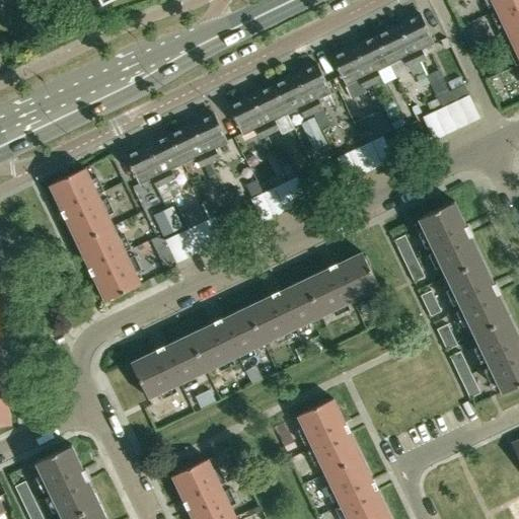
[(518,0),(492,0),(509,35),(518,30),(518,0)]
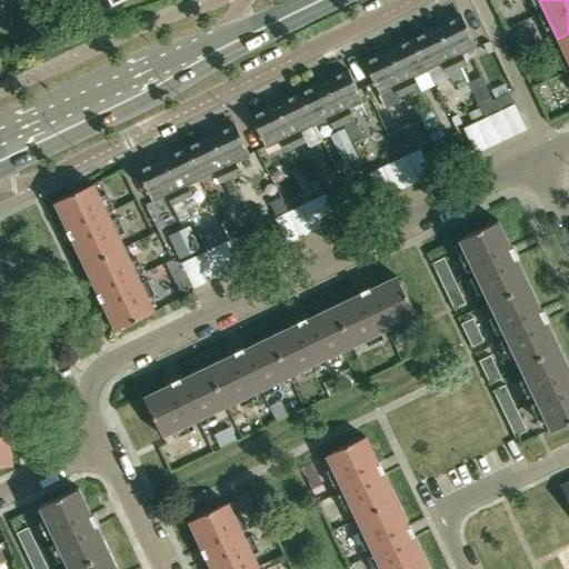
[(477,48),(471,37),(461,16),(437,27),(457,68),(467,65),(462,56),(477,48)]
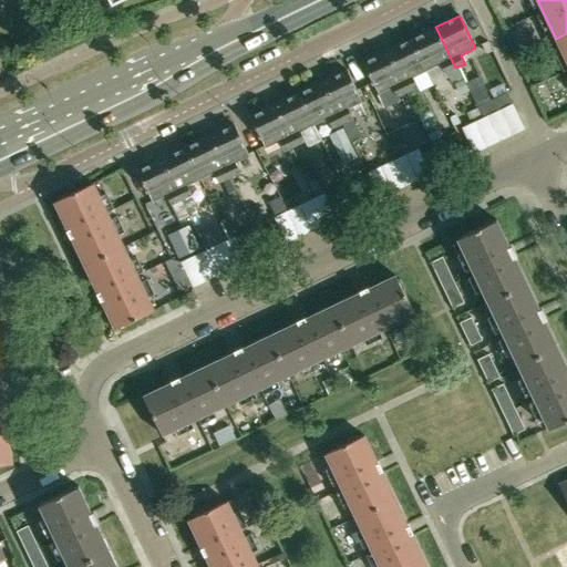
[(446,72),(455,68),(435,27),(411,39),(426,71),(443,63),(446,72)]
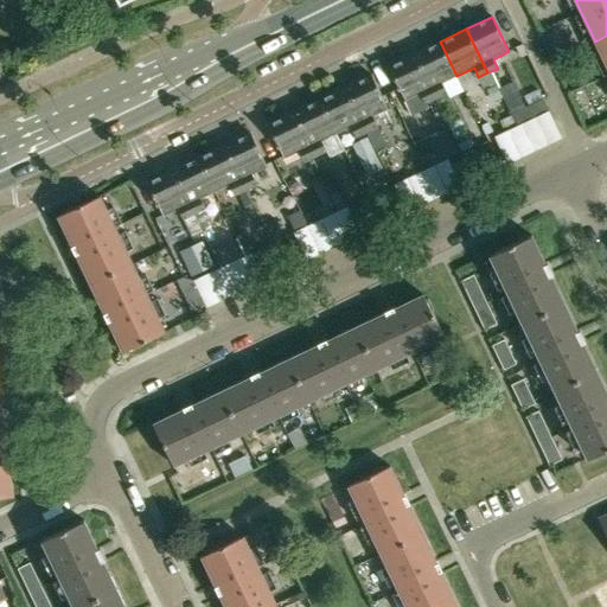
[(606,36),(595,42),(606,65),(606,36)]
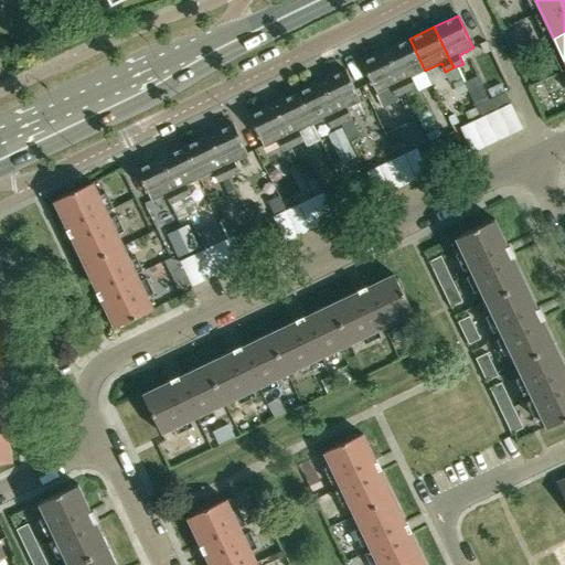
[(412,78),(425,71),(409,39),(385,51),(405,91),(415,86),(412,78)]
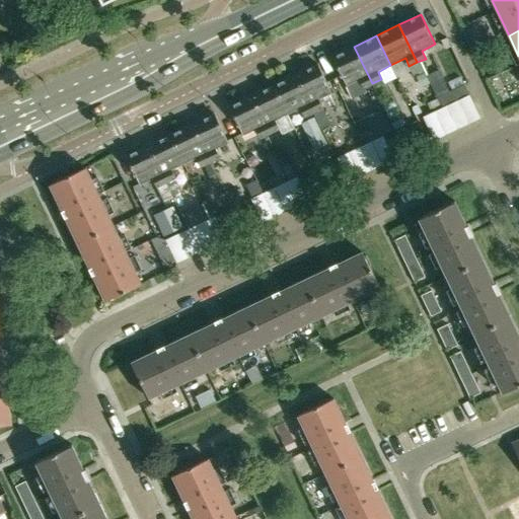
[(363,88),(372,83),(354,47),(331,57),(347,86),(360,80),(363,88)]
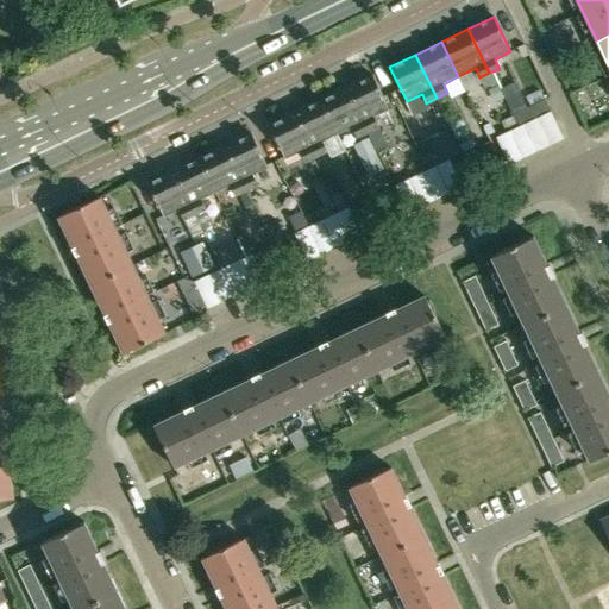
[(372,75),(346,87),(368,131),(377,150),(387,146),(377,126),(372,118),(389,110),(383,96),(372,75)]
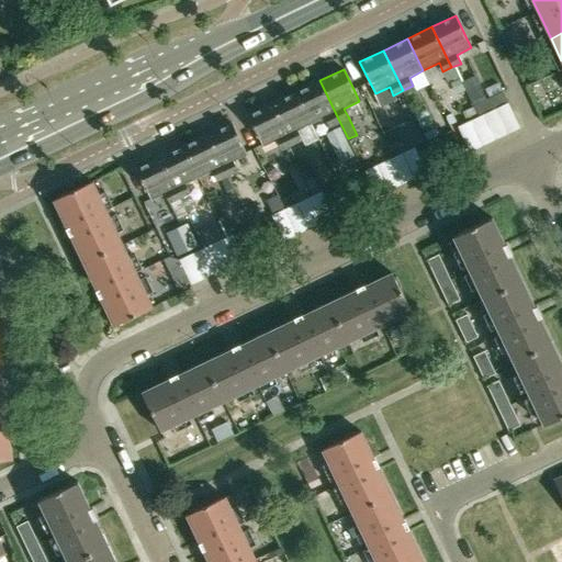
[(452,83),(458,94),(465,91),(460,79),(452,83)]
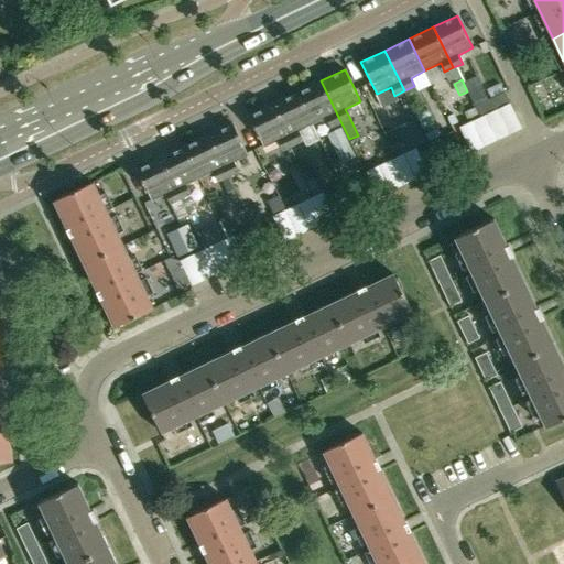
[(332,125),(340,121),(321,80),(296,93),(312,125),(328,117),(332,125)]
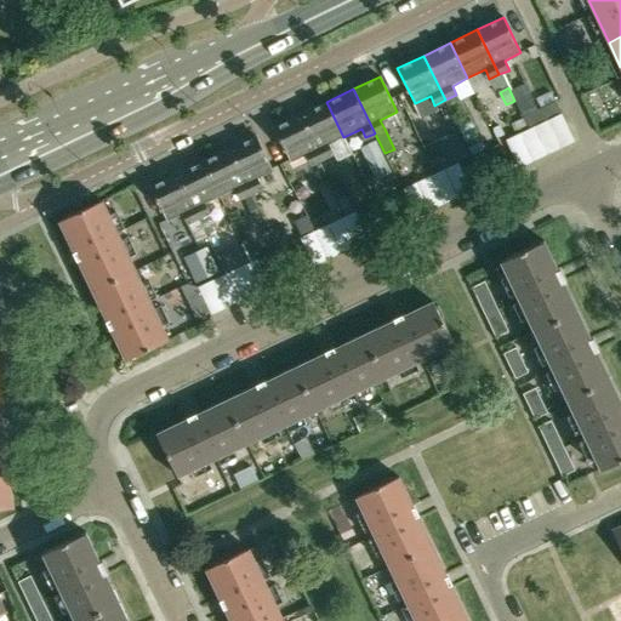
[(546,106),(556,102),(556,101),(551,91),(536,98),(541,108),(546,106)]
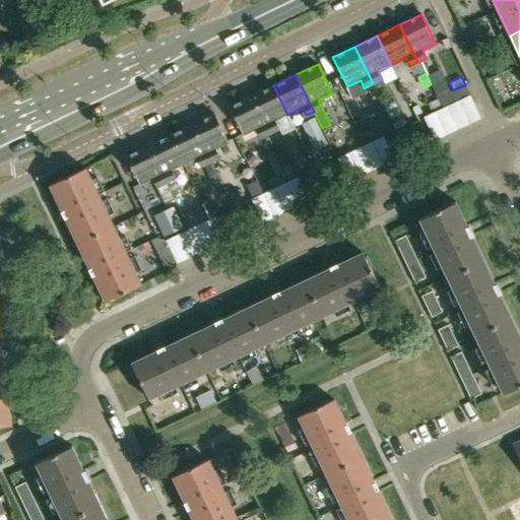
[(433,84),(438,93),(450,87),(446,78),(433,84)]
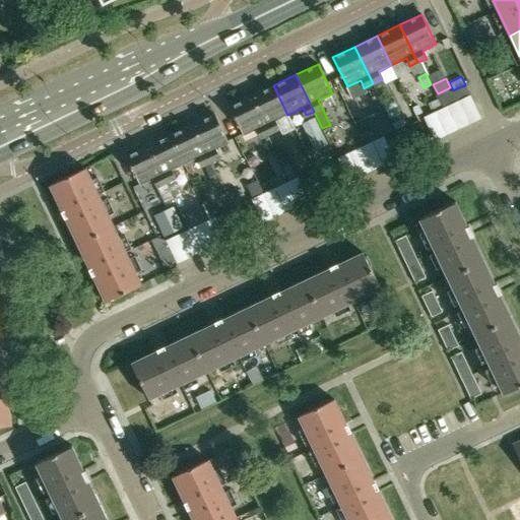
[(275,121),(287,115),(273,85),(251,95),(269,133),(278,129),(275,121)]
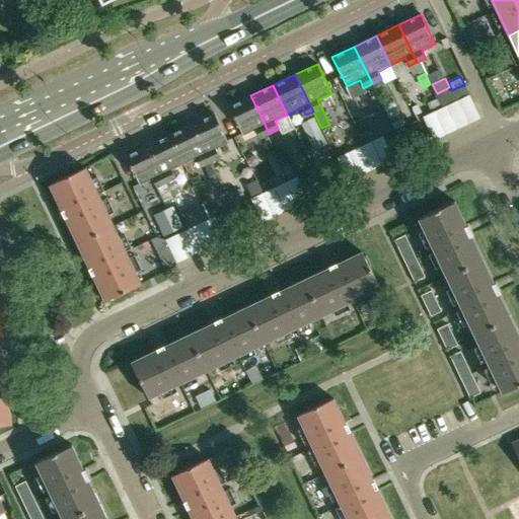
[(260,138),(269,133),(250,95),(228,106),(242,136),(255,130),(260,138)]
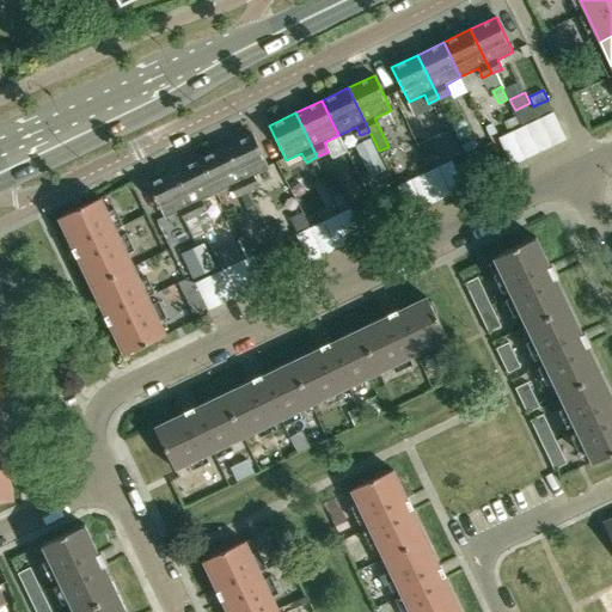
[(554,112),(539,118),(552,145),(565,138),(554,112)]
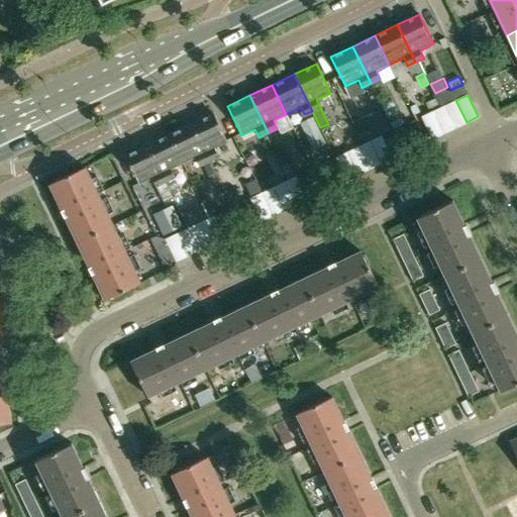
[(455,100),(444,105),(454,127),(467,122),(455,100)]
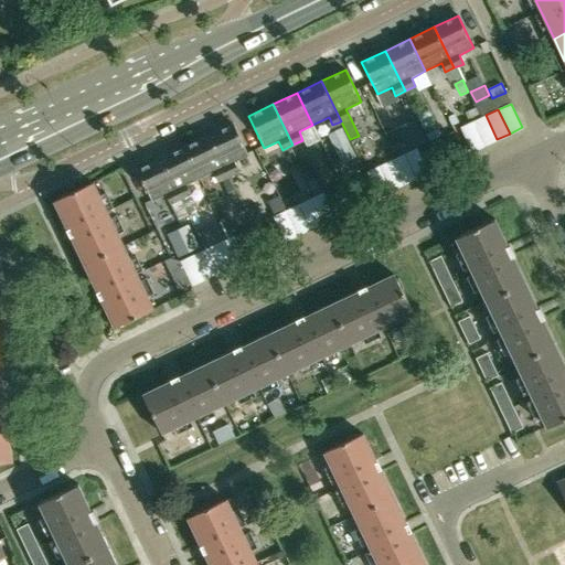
[(455,115),(448,117),(452,126),(459,124),(455,115)]
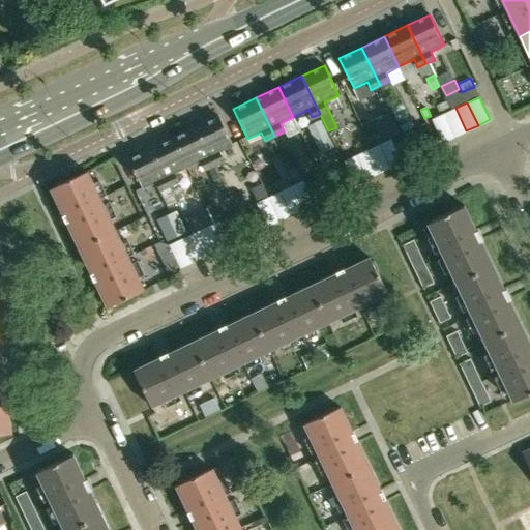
[(455,108),(444,114),(454,137),(466,130),(455,108)]
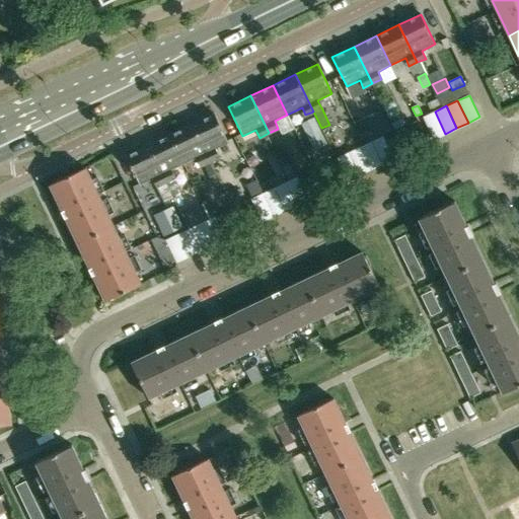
[(355,122),(366,145),(371,142),(390,133),(380,110),(355,122)]
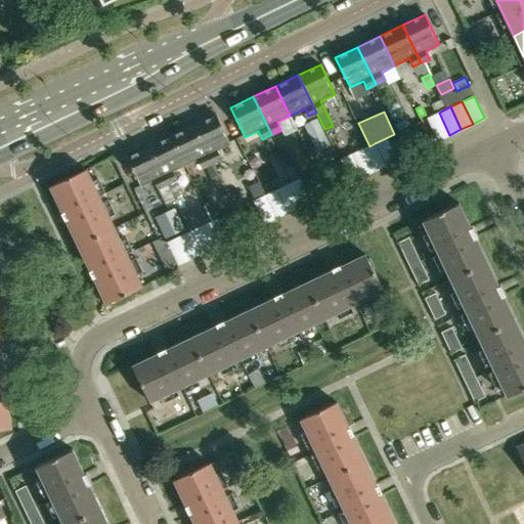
[(439,113),(427,118),(438,140),(449,135),(439,113)]
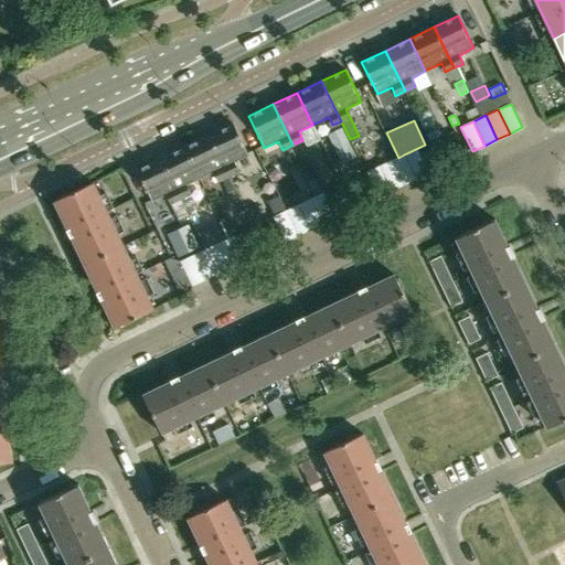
[(249,156),(244,144),(233,123),(209,135),(228,176),(237,171),(234,163),(249,156)]
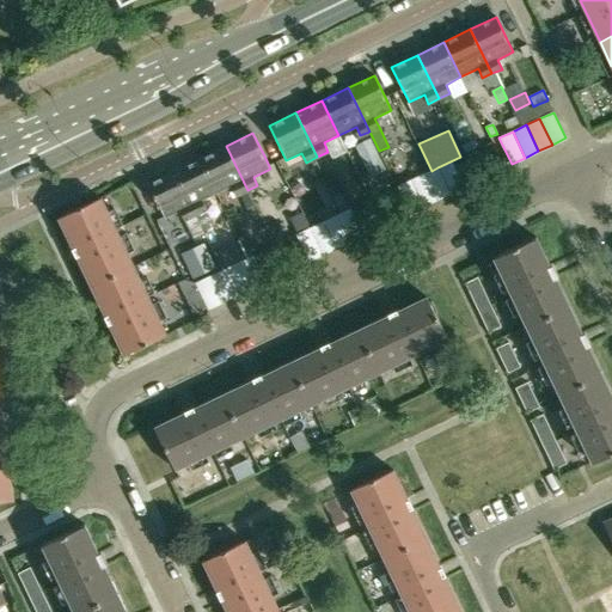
[(369,138),(356,145),(372,175),(384,167),(369,138)]
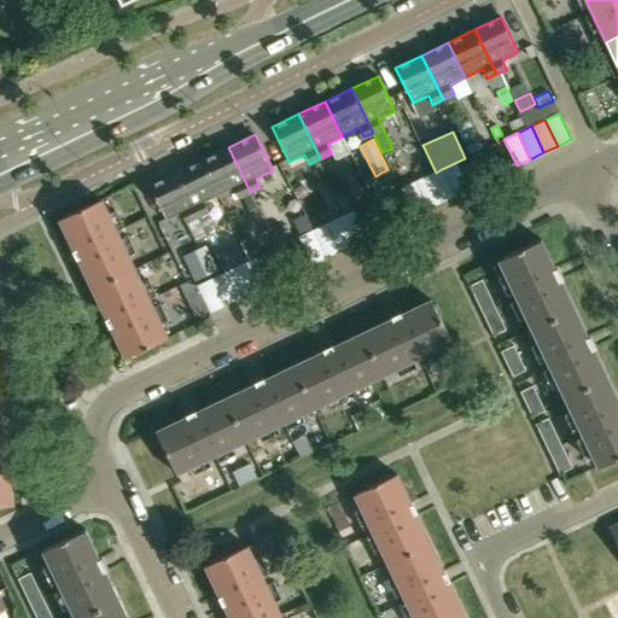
[(242,196),(250,192),(228,147),(203,159),(220,196),(238,187),(242,196)]
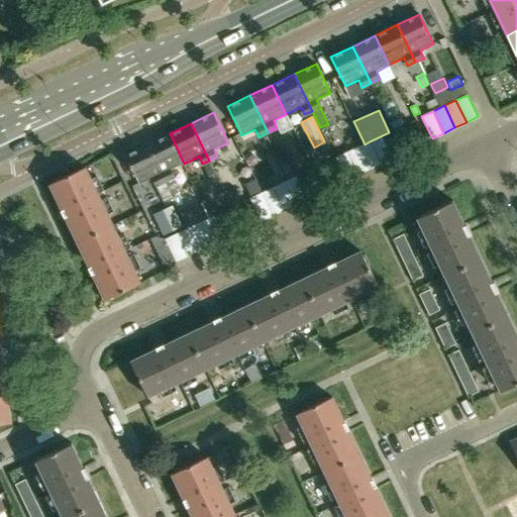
[(171,170),(184,164),(170,133),(147,144),(166,182),(180,213),(189,208),(171,170)]
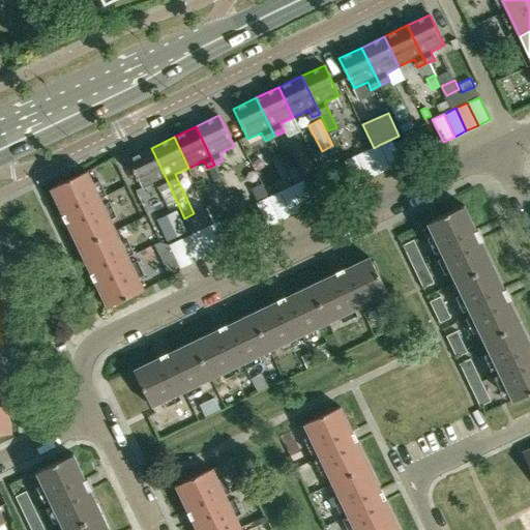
[(391,139),(380,145),(380,146),(390,167),(402,162),(391,139)]
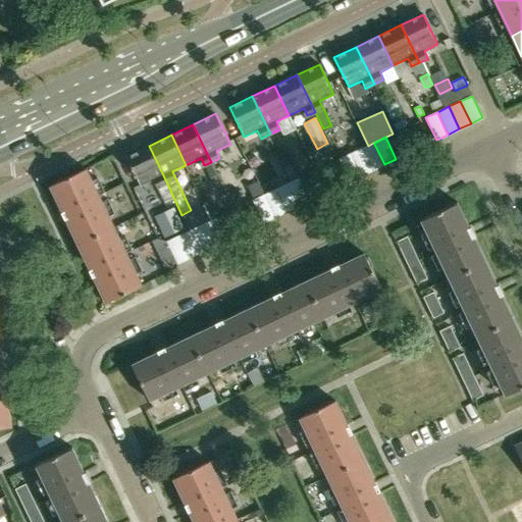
[(374,143),(362,148),(372,170),(384,164),(374,144),(374,143)]
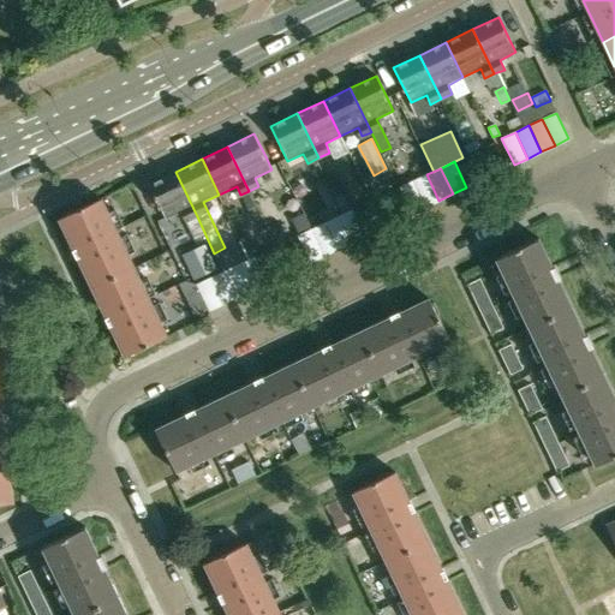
[(186,222),(197,216),(175,172),(149,184),(166,220),(181,213),(186,222)]
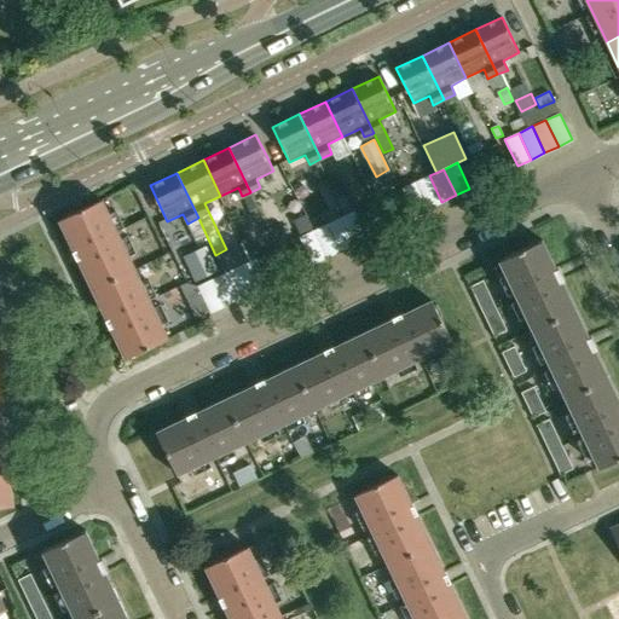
[(350,194),(341,175),(330,180),(328,181),(330,187),(336,200),(350,194)]
